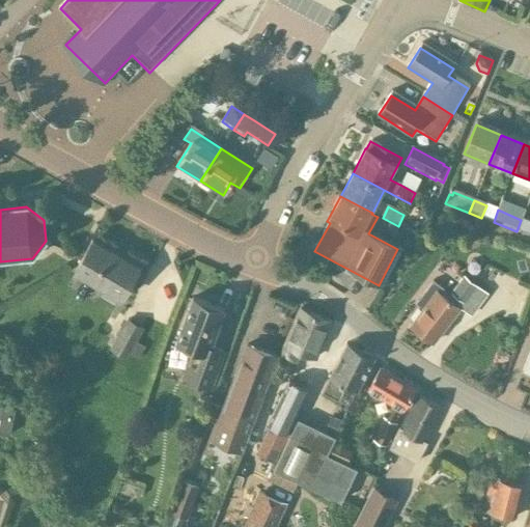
[(529,223),(521,220),(517,231),(529,237),(529,223)]
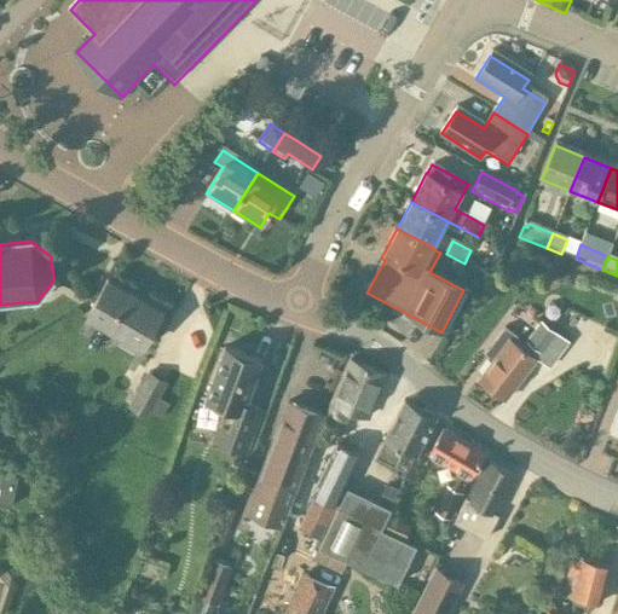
[(471,268),(463,282),(475,288),(483,274),(471,268)]
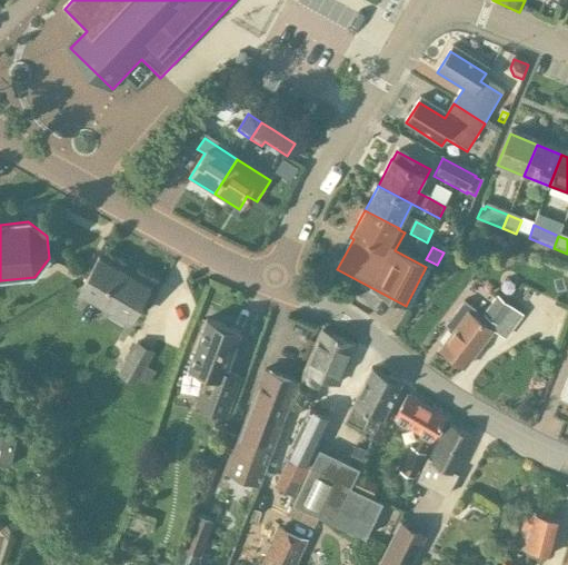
[(148,289),(98,260),(78,296),(128,324),(148,289)]
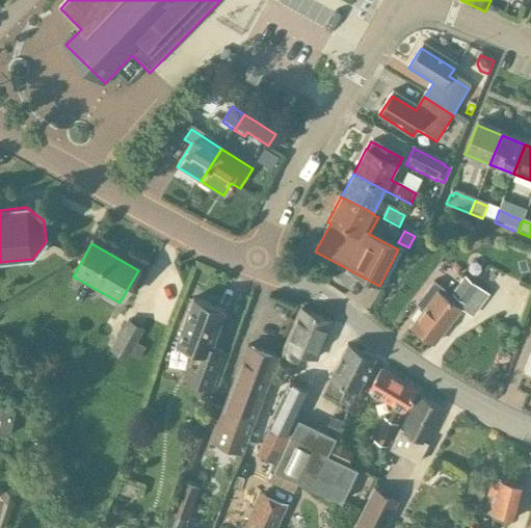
[(463,279),(447,300),(441,296),(443,293),(433,285),(420,302),(427,307),(409,330),(432,346),(459,311),(472,320),(488,297),(463,279)]
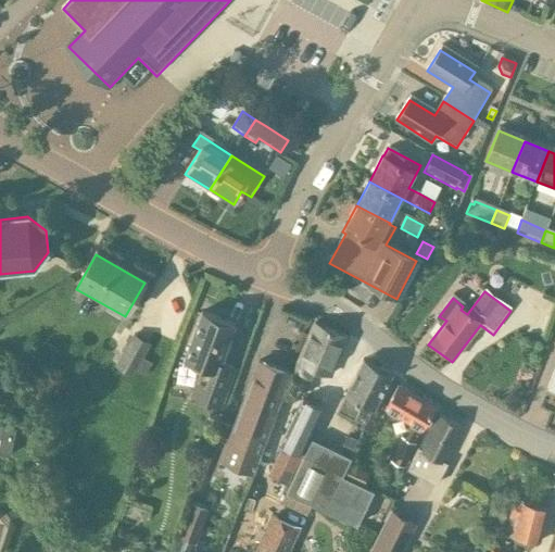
[(183,361),(201,367),(189,399),(221,411),(236,371),(221,365),(234,327),(200,315),(183,361)]
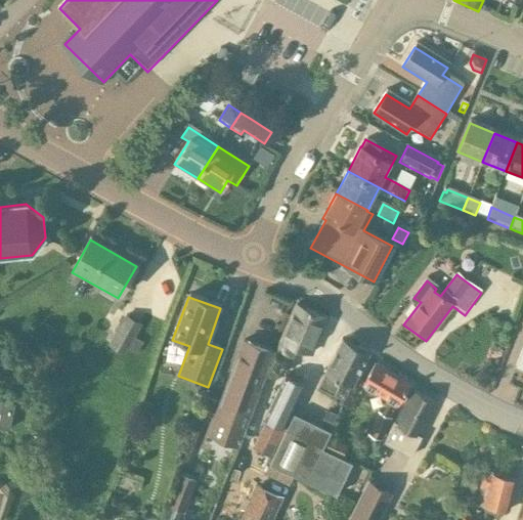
[(295,307),(279,345),(275,353),(292,360),(296,351),(310,357),(325,318),(295,307)]
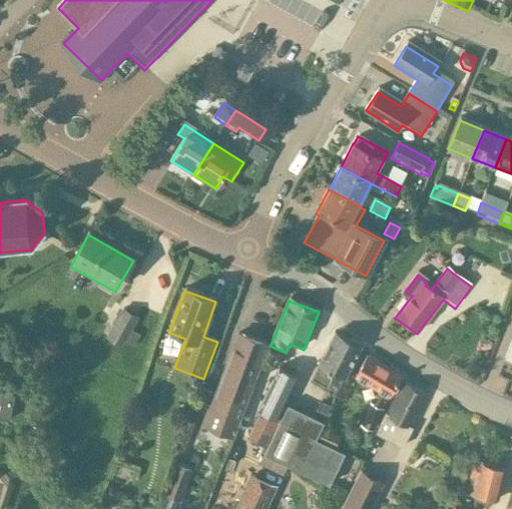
[(122,350),(139,320),(122,311),(105,341),(122,350)]
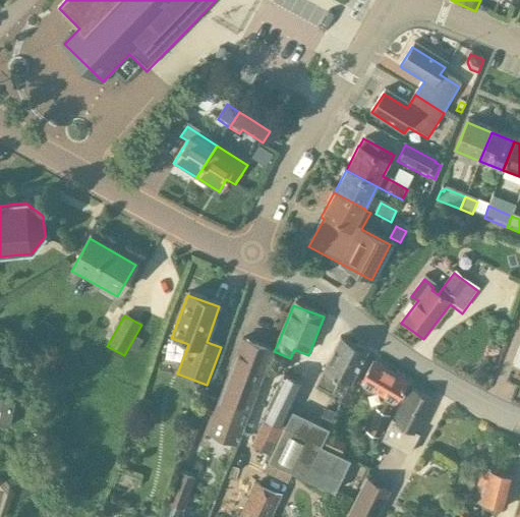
[(356,346),(353,347),(340,340),(315,388),(332,396),(339,381),(349,386),(366,353),(362,351),(362,349),(356,346)]
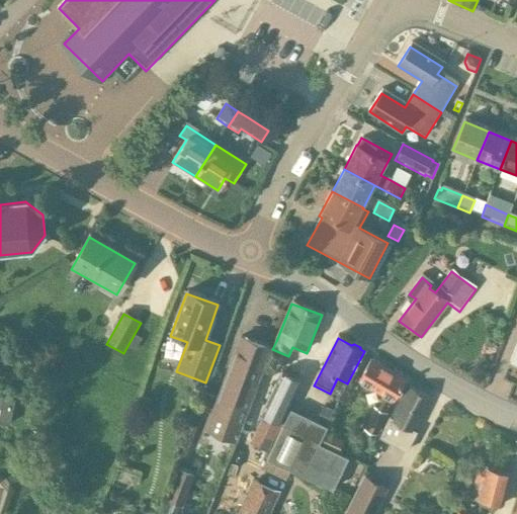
[(205,433),(232,443),(235,444),(270,350),(240,339),(205,433)]
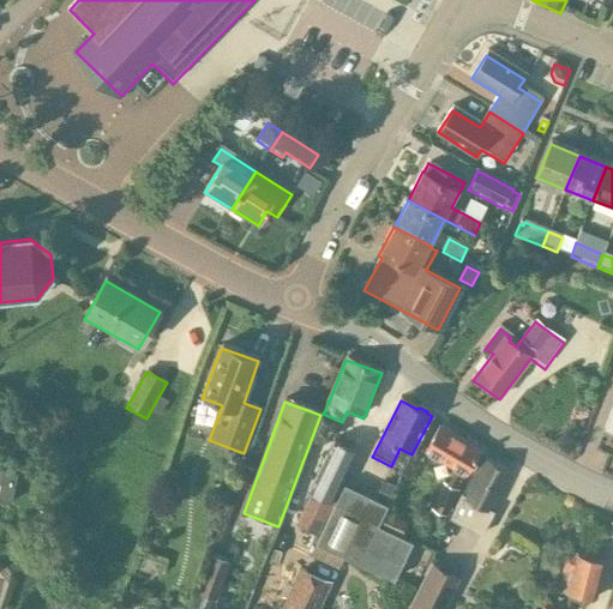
[(439,429),(424,456),(464,478),(479,452),(473,450),(475,446),(466,441),(464,444),(439,429)]
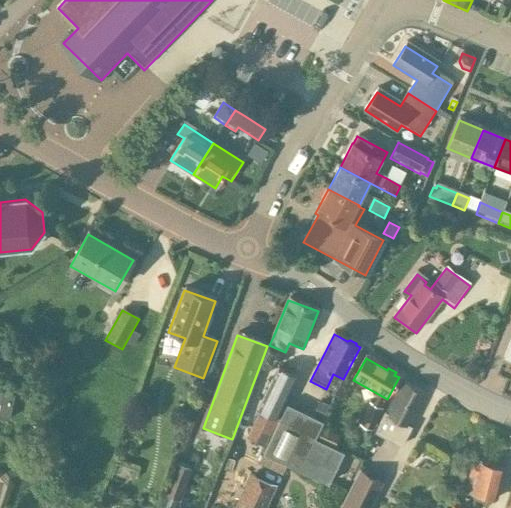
[(278,369),(258,411),(259,412),(276,420),(296,378),(278,369)]
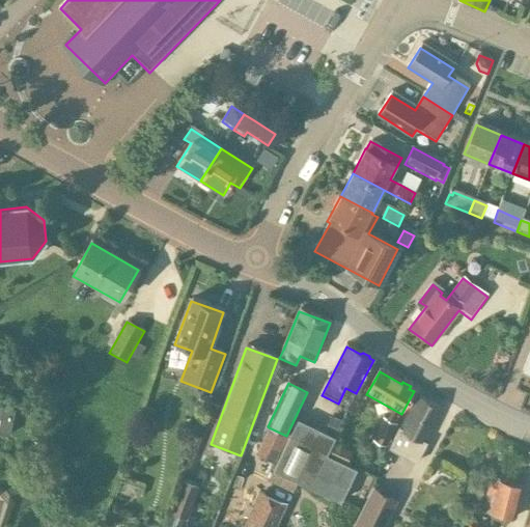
[(441,412),(418,399),(400,432),(399,431),(388,451),(416,466),(426,446),(423,444),(441,412)]
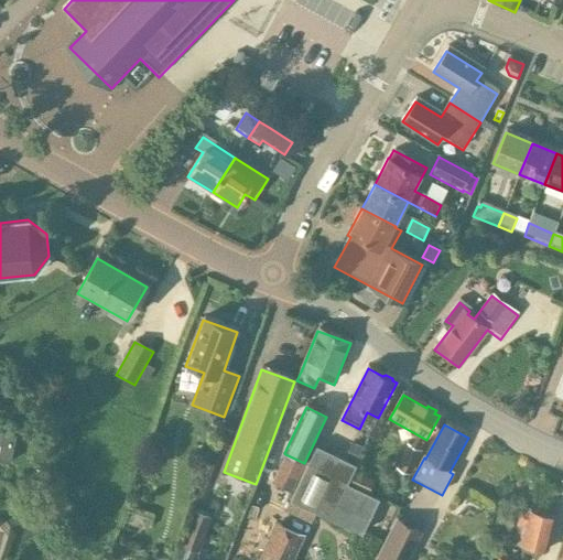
[(0,448),(1,449),(0,452),(0,462),(11,464),(17,439),(0,434),(0,448)]
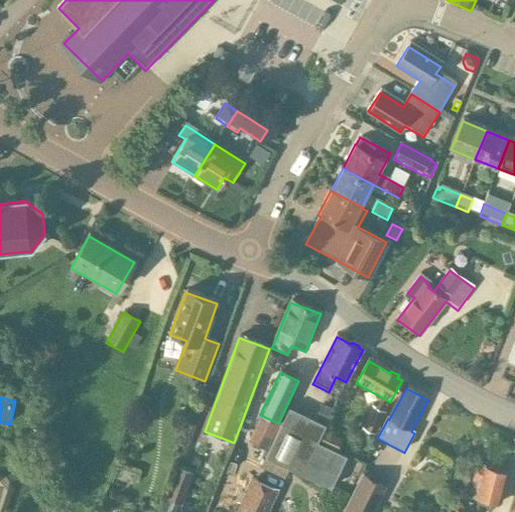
[(322,406),(314,420),(325,425),(332,411),(322,406)]
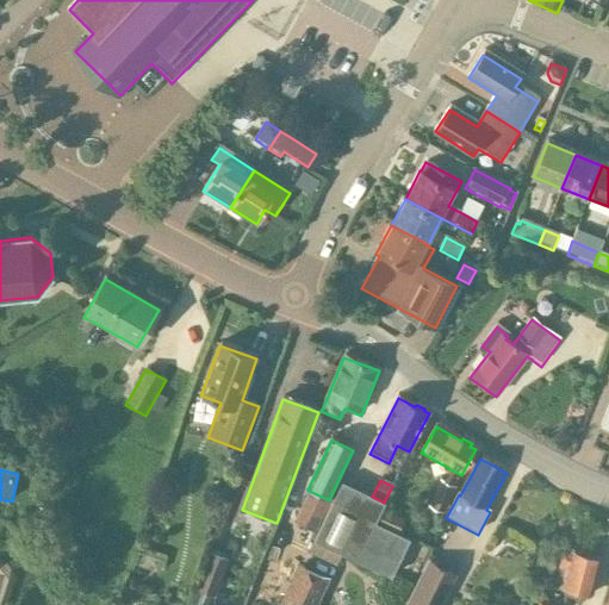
[(428,510),(445,517),(457,490),(440,482),(428,510)]
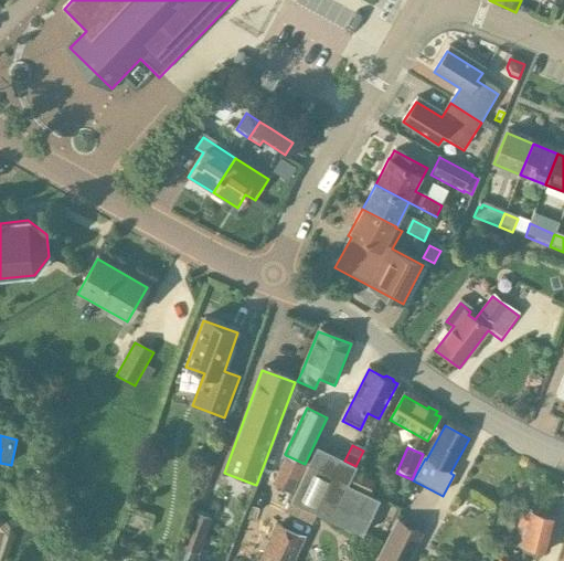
[(293,496),(289,503),(290,504),(317,516),(330,522),(362,537),(380,501),(369,497),(347,486),(353,474),(357,467),(316,448),(307,465),(293,496)]
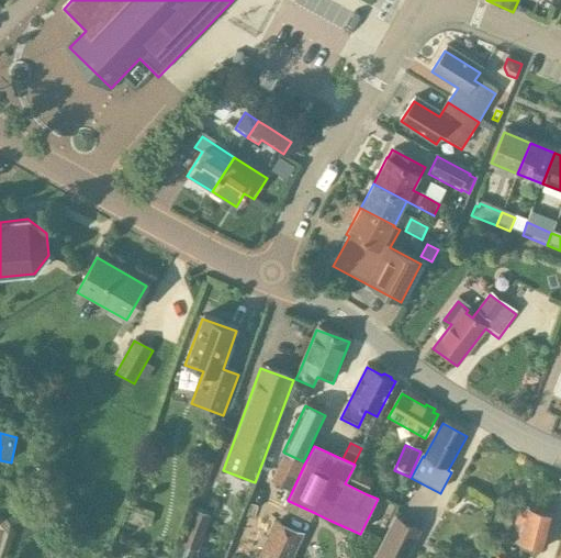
[(284,453),(270,483),(291,493),(305,462),(303,461),(284,453)]
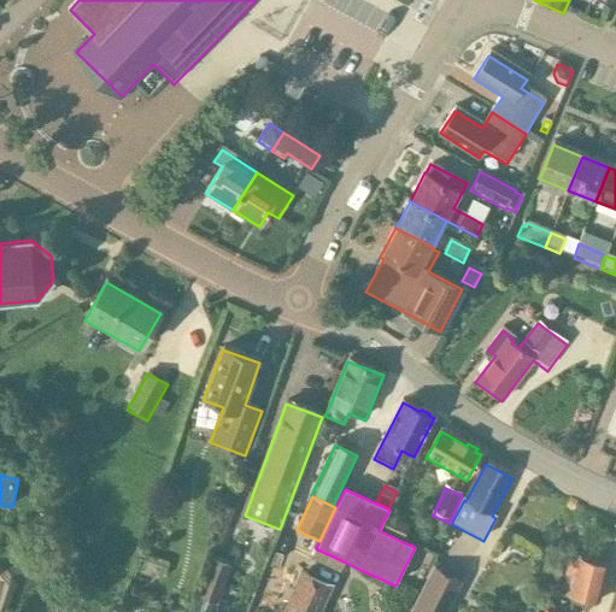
[(586,604),(597,606),(608,565),(579,558),(579,559),(570,557),(565,576),(574,578),(568,598),(572,599),(570,605),(585,610),(586,604)]
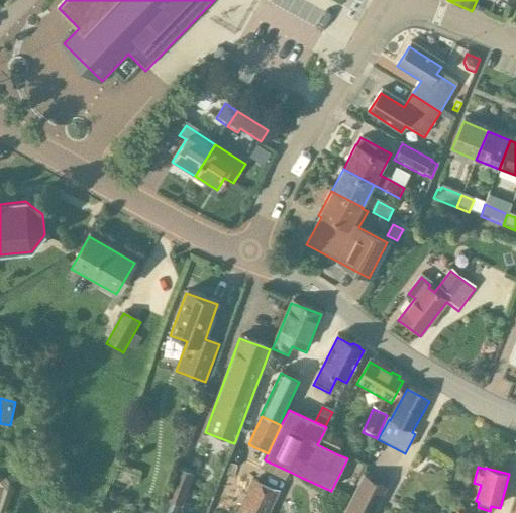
[(176,470),(165,501),(182,507),(194,477),(176,470)]
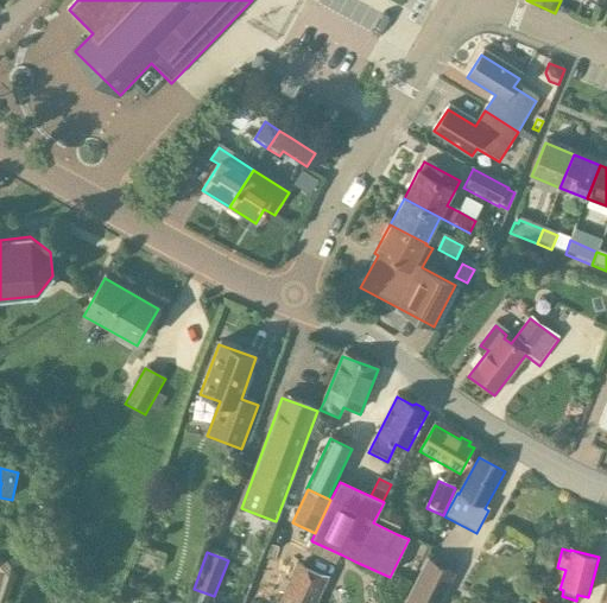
[(441,602),(455,576),(427,560),(403,602),(441,602)]
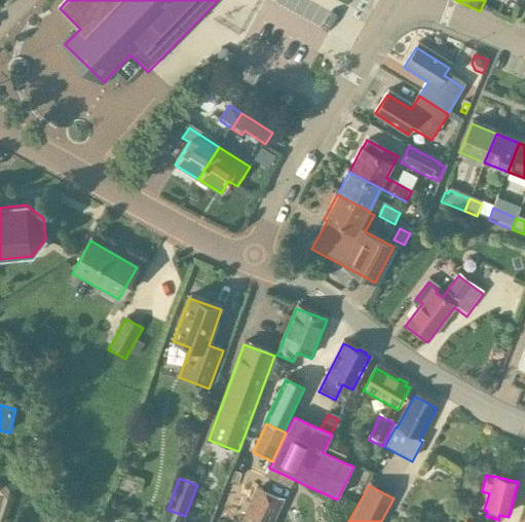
[(273,521),(284,501),(257,489),(240,521),(273,521)]
